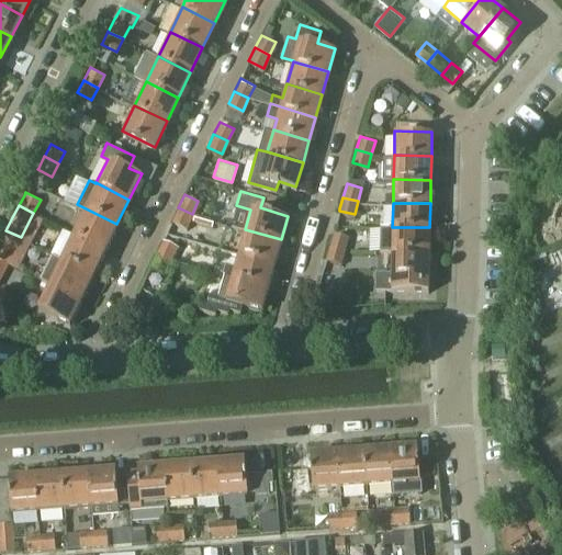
[(72,231),(65,228),(104,249),(116,224),(83,207),(72,231)]
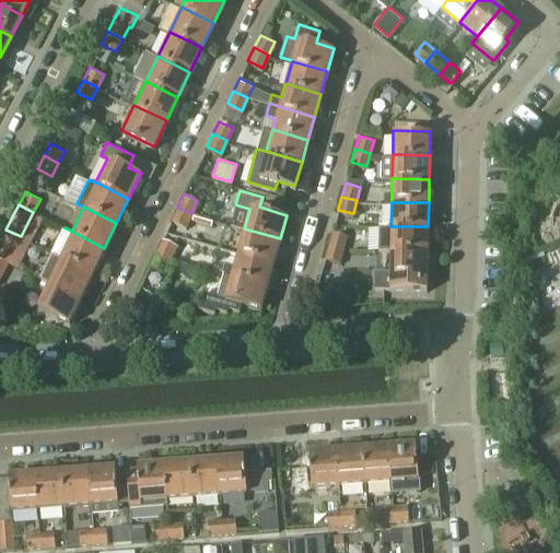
[(177,207),(172,219),(171,219),(185,225),(191,213),(177,207)]
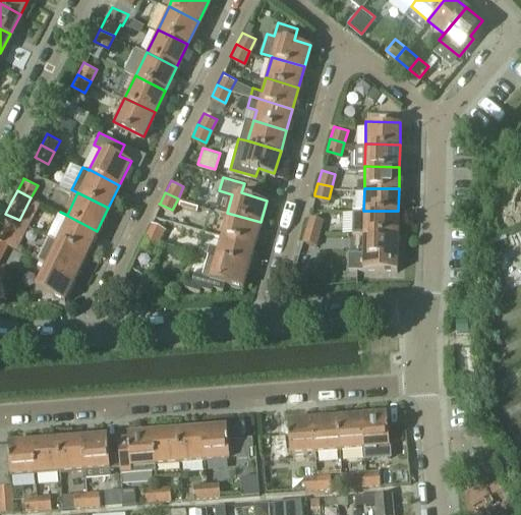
[(363,211),(363,232),(398,233),(398,211),(363,211)]
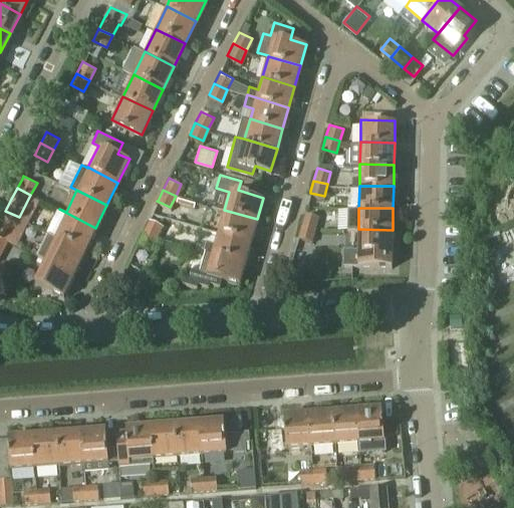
[(60,224),(54,236),(84,251),(95,228),(59,209),(53,220),(60,224)]
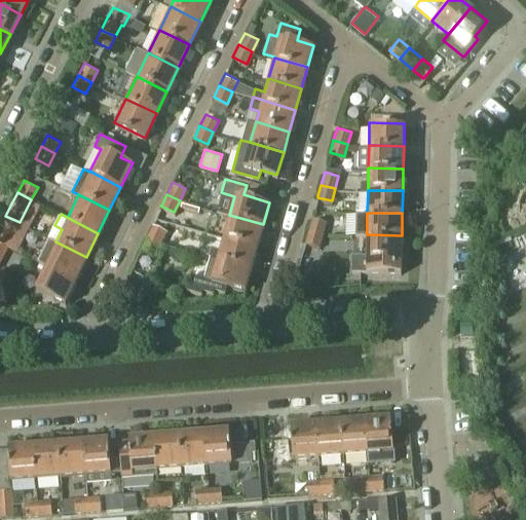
[(229,215),(223,235),(257,246),(263,224),(229,215)]
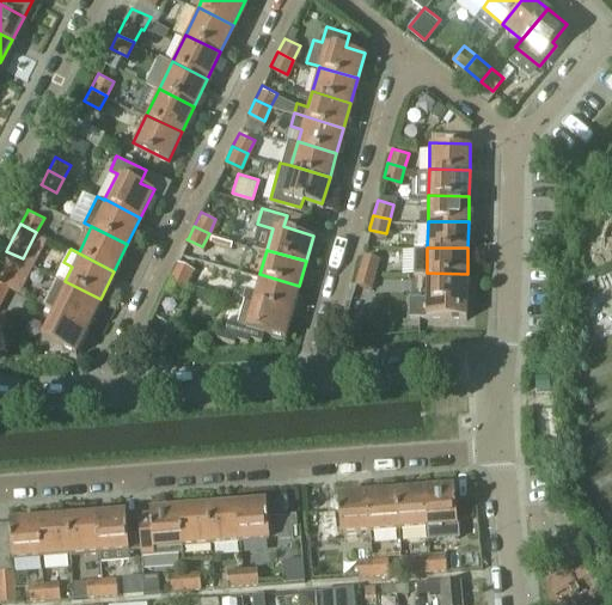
[(0,262),(0,280),(8,286),(19,291),(32,264),(23,258),(6,251),(0,262)]
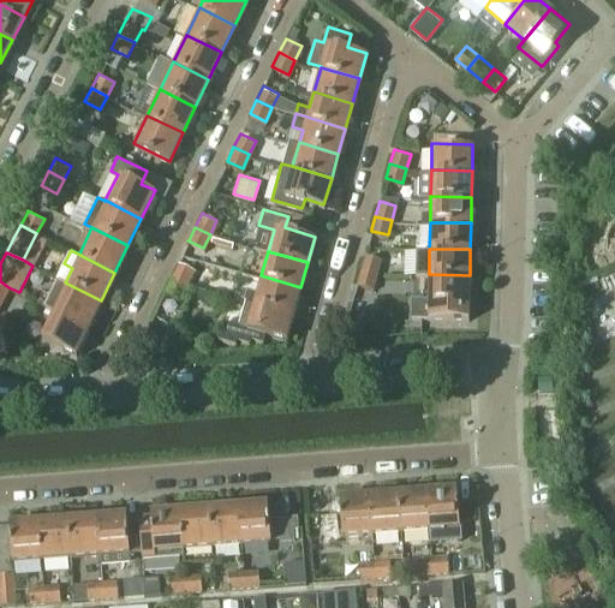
[(365,252),(360,266),(377,272),(381,257),(365,252)]
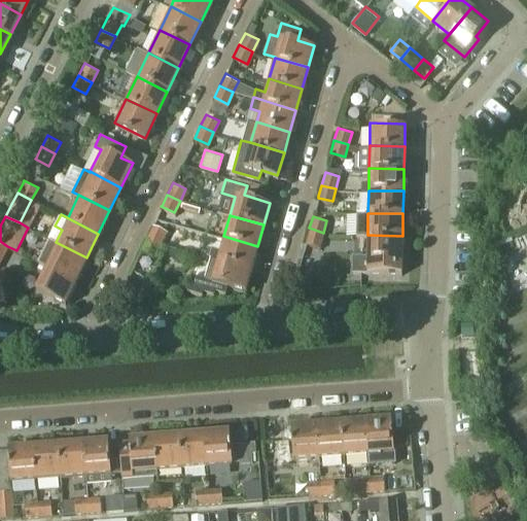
[(153,223),(147,235),(161,241),(165,233),(185,238),(188,226),(169,221),(166,230),(153,223)]
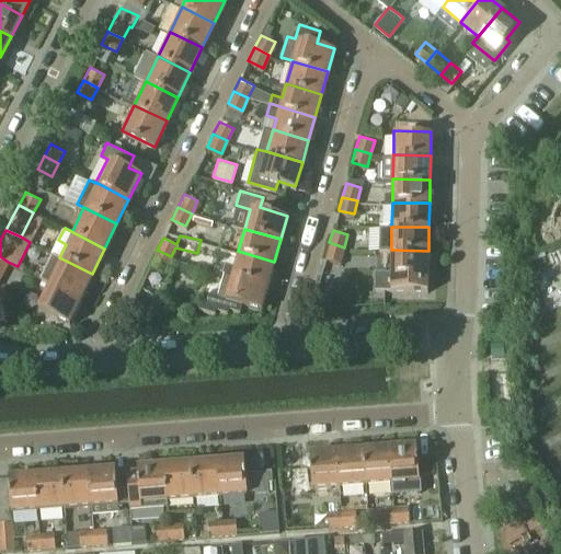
[(329,242),(325,253),(325,256),(340,261),(344,247),(329,242)]
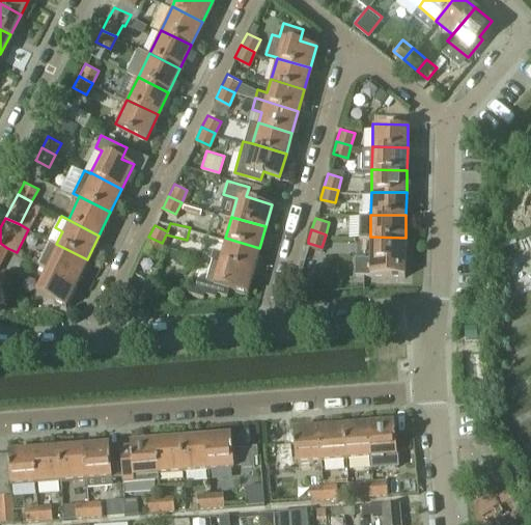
[(148,237),(143,247),(156,254),(162,243),(148,237)]
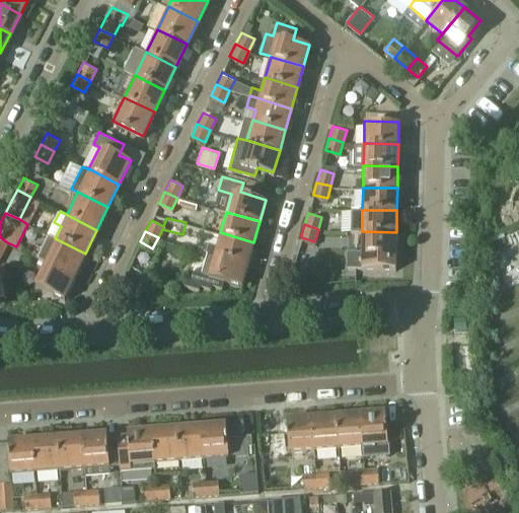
[(362,231),(361,259),(378,259),(378,253),(395,253),(396,232),(362,231)]
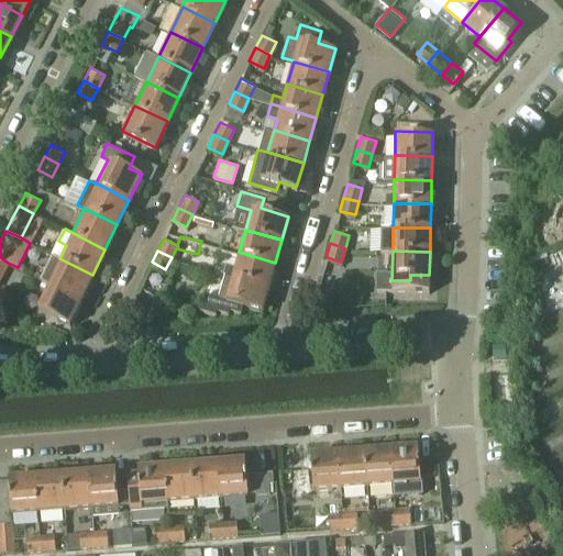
[(228,263),(225,273),(266,285),(268,286),(275,263),(239,252),(235,265),(228,263)]
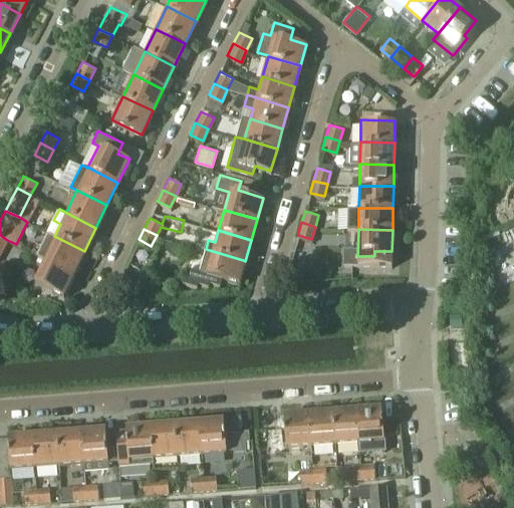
[(36,254),(44,258),(74,273),(84,251),(54,236),(47,232),(36,254)]
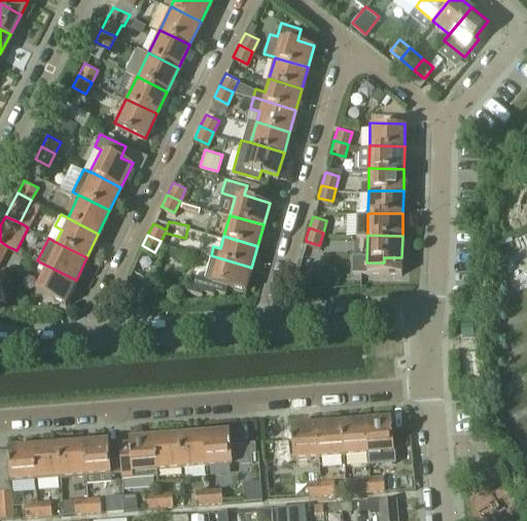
[(221,290),(223,283),(245,289),(251,268),(249,267),(211,255),(205,277),(191,273),(186,288),(202,292),(203,288),(214,292),(215,288),(221,290)]
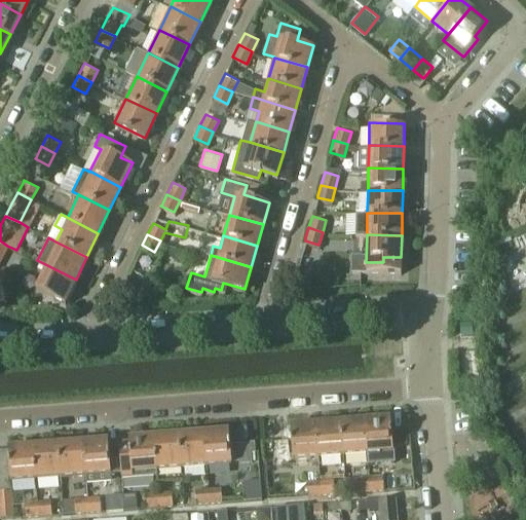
[(45,264),(34,287),(65,302),(76,280),(45,264)]
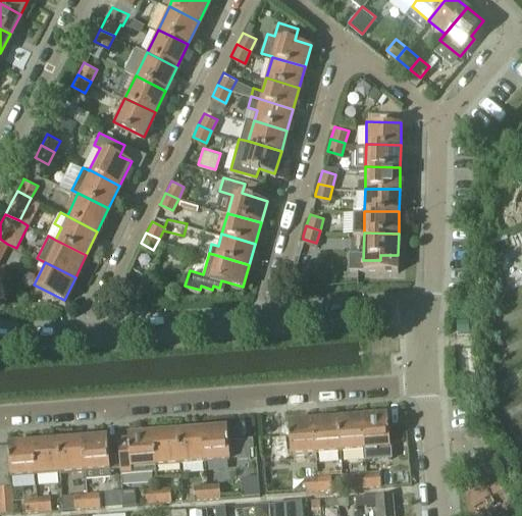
[(296,268),(293,278),(300,280),(303,270),(296,268)]
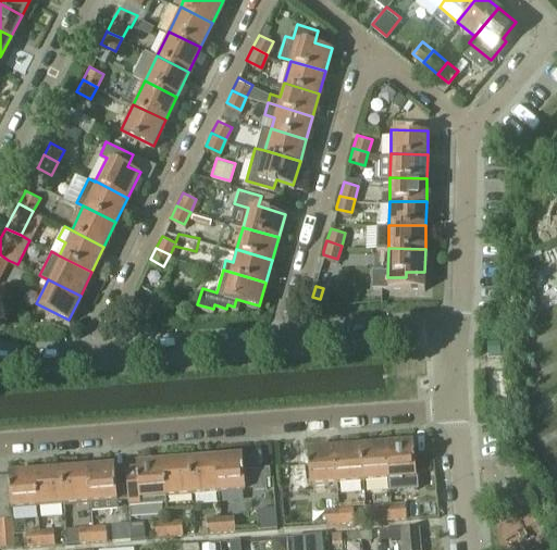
[(487,351),(499,350),(499,337),(486,338),(487,351)]
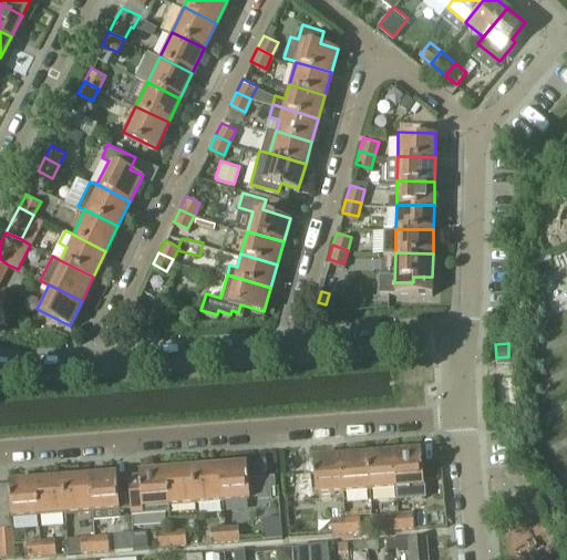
[(392,448),(395,486),(423,484),(421,446),(392,448)]
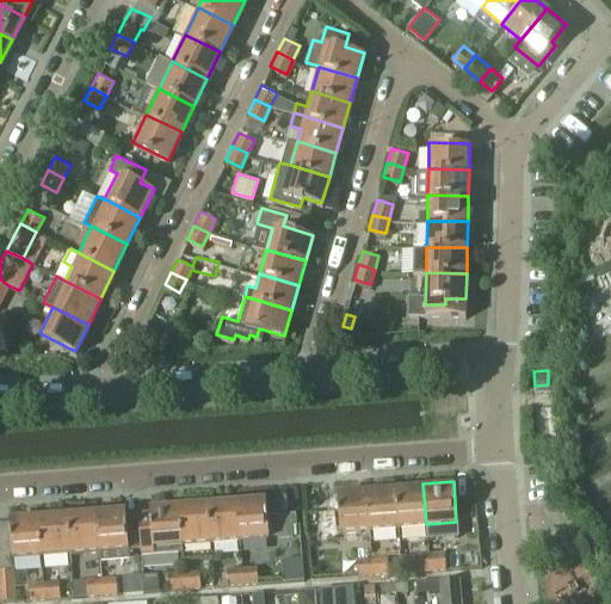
[(394,486),(397,527),(426,524),(423,484),(394,486)]
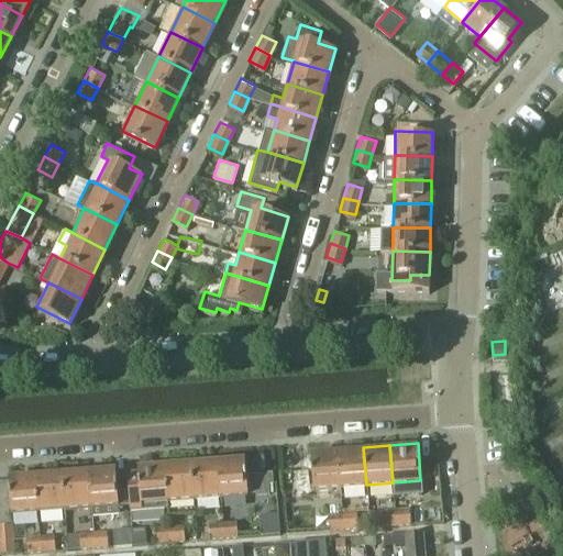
[(337,449),(340,487),(366,485),(363,447),(337,449)]
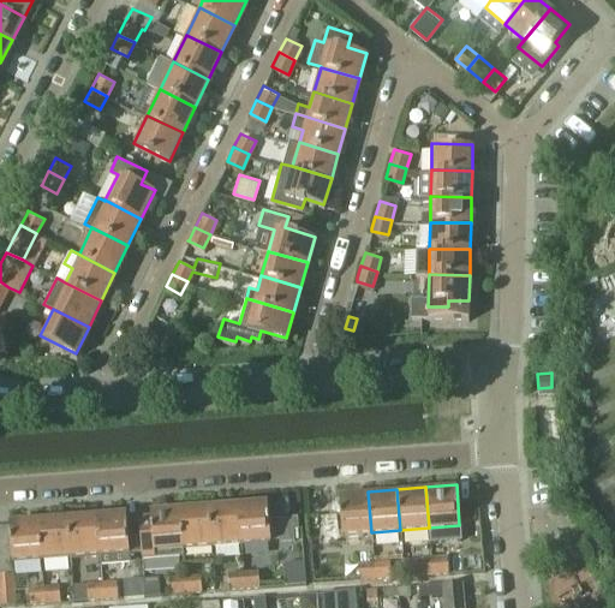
[(339,494),(341,535),(371,532),(368,492),(339,494)]
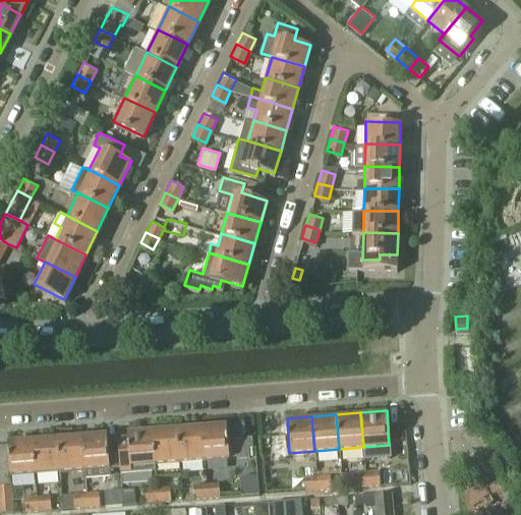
[(200,425),(204,459),(229,457),(229,454),(236,454),(236,455),(247,454),(246,444),(251,444),(250,432),(235,433),(235,436),(227,436),(226,423),(200,425)]
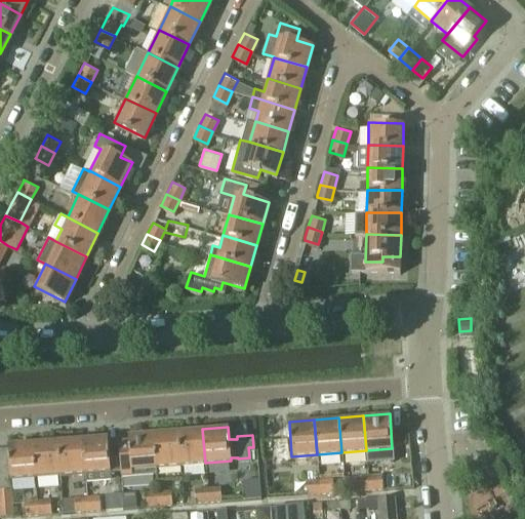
[(177,431),(180,465),(205,463),(202,429),(177,431)]
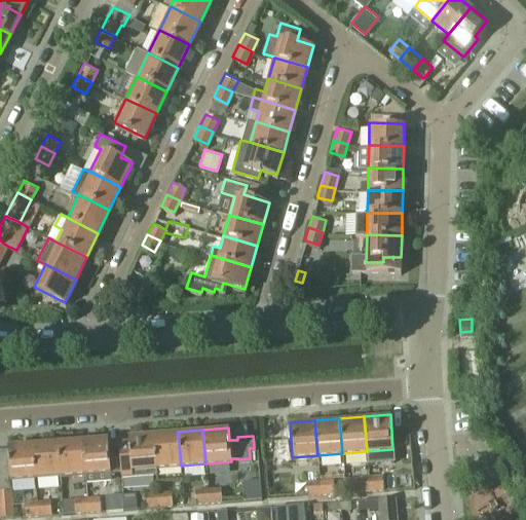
[(153,434),(156,468),(181,466),(178,432),(153,434)]
